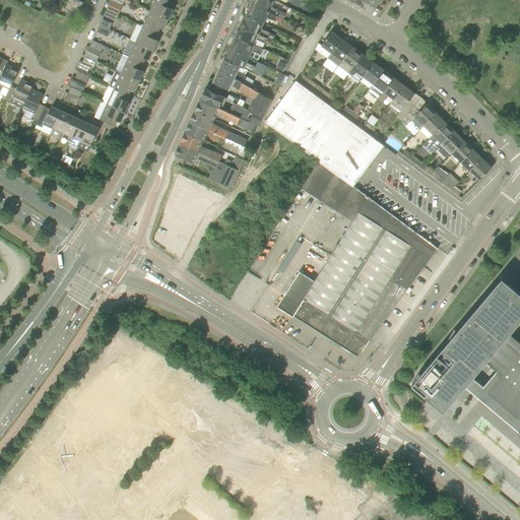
[(78,0),(68,0),(68,2),(81,9),(84,3),(78,0)]
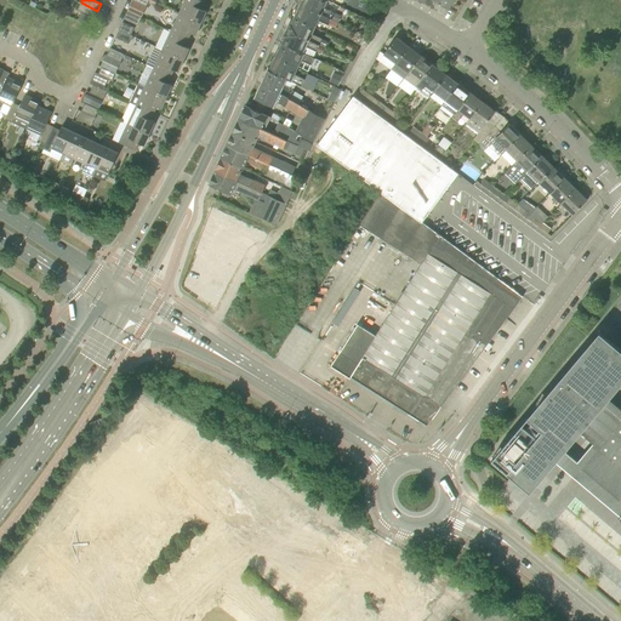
[(203,9),(205,1),(204,0),(184,0),(180,13),(201,23),(206,11),(203,9)]
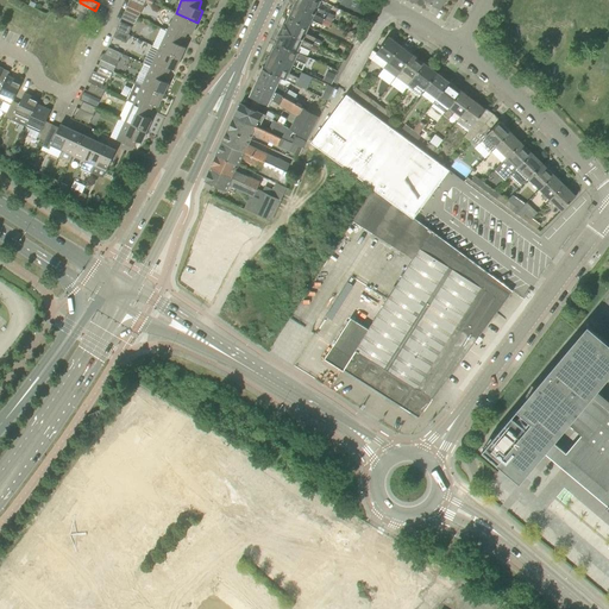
[(325,19),(327,13),(316,7),(320,0),(319,0),(296,0),(295,5),(325,19)]
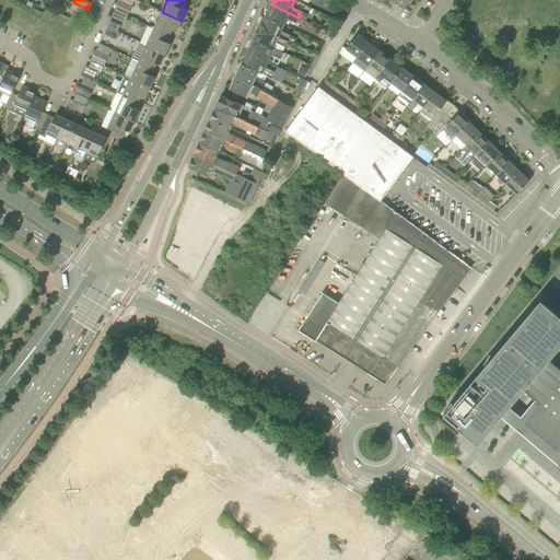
[(71,19),(82,23),(88,10),(73,2),(70,10),(74,11),(71,19)]
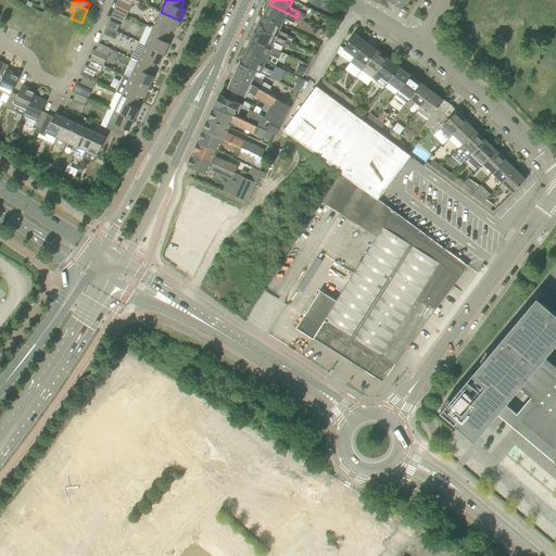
[(294,22),(297,17),(269,4),(267,8),(265,9),(264,12),(265,14),(264,15),(281,24),(283,17),(293,23),(294,22)]
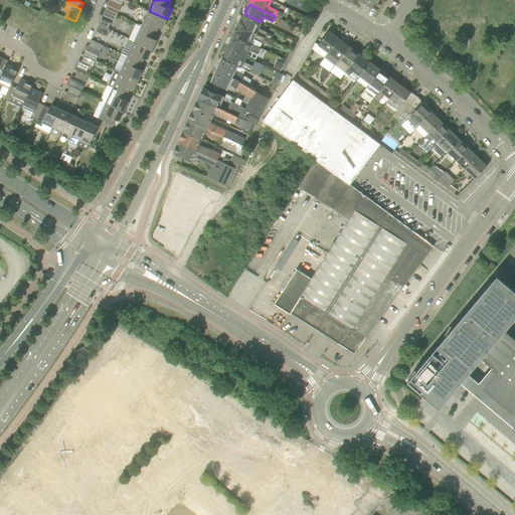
[(118,14),(107,9),(106,9),(103,15),(115,21),(118,14)]
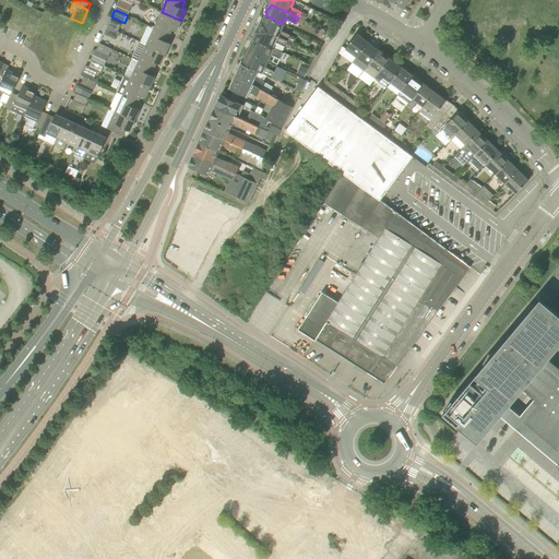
[(171,30),(176,32),(181,21),(162,12),(154,28),(169,35),(171,30)]
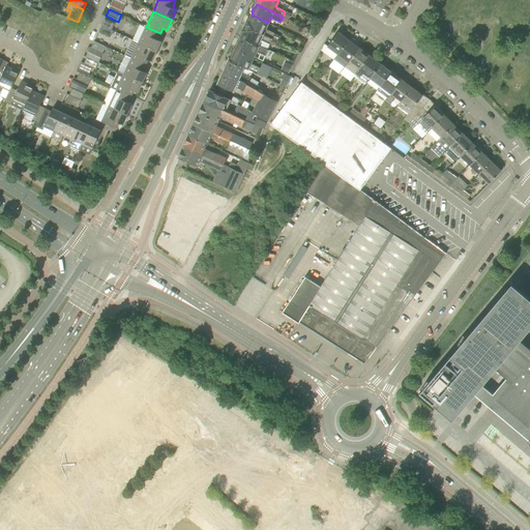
[(280,36),(274,33),(265,28),(268,23),(252,15),(251,17),(248,17),(247,20),(248,22),(246,26),(277,40),(280,36)]
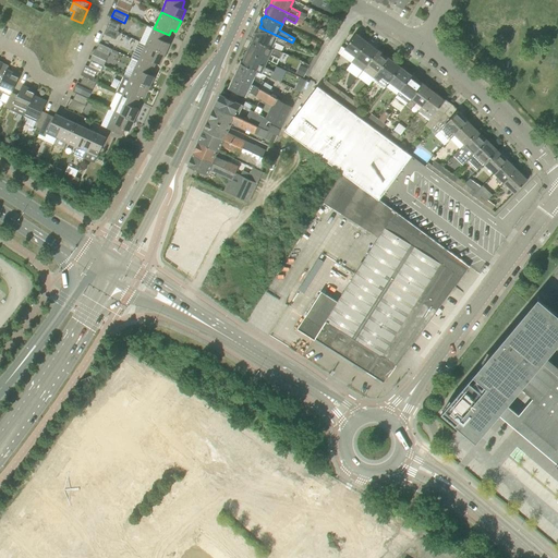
[(120,33),(118,32),(107,26),(104,34),(117,39),(120,33)]
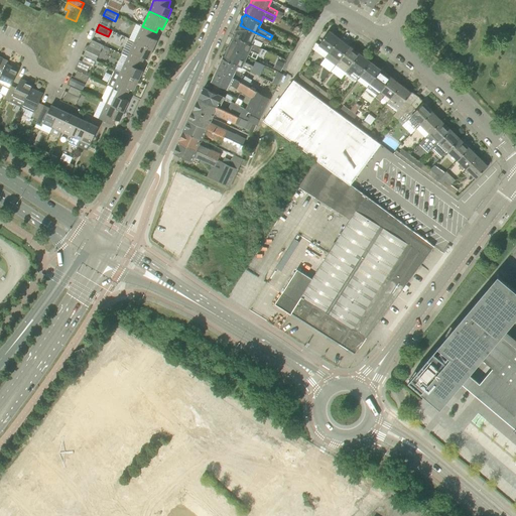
[(254,38),(262,42),(267,45),(270,39),(240,25),(238,29),(236,30),(235,32),(236,34),(235,36),(251,44),(254,38)]
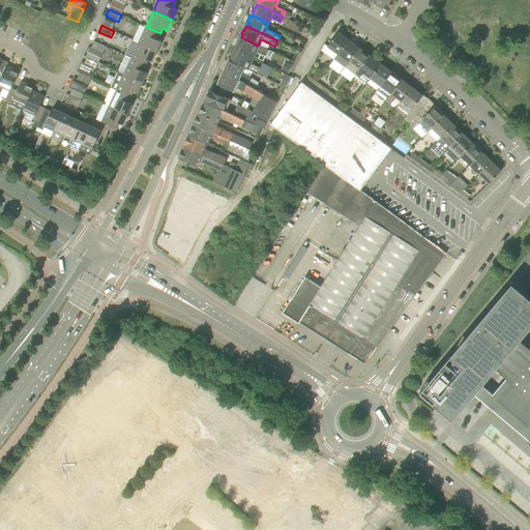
[(157,51),(162,41),(157,39),(160,33),(146,27),(139,42),(157,51)]
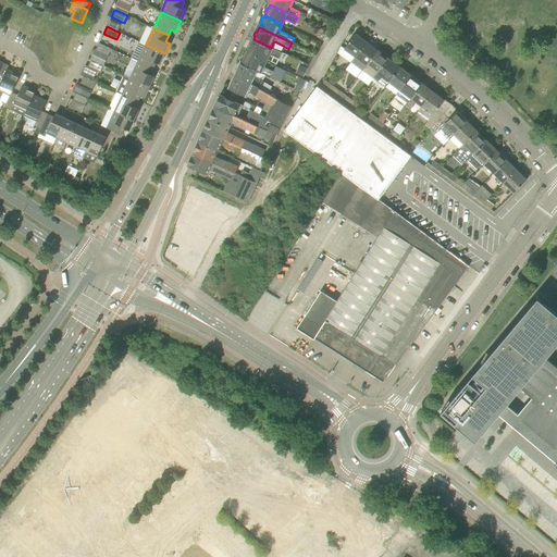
[(344,48),(356,57),(367,42),(355,34),(344,48)]
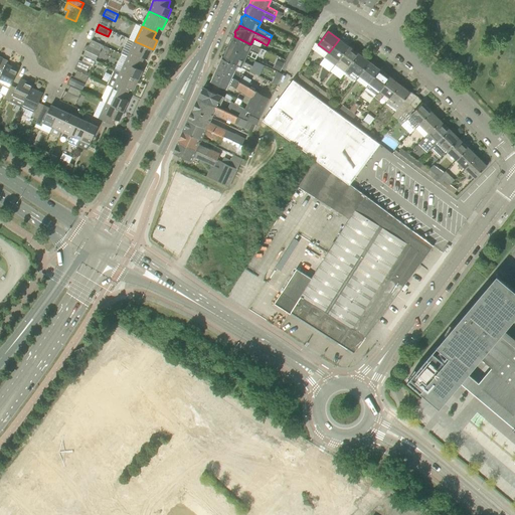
[(232,40),(230,40),(227,47),(246,55),(248,50),(258,54),(260,49),(259,48),(250,44),(234,36),(232,40)]
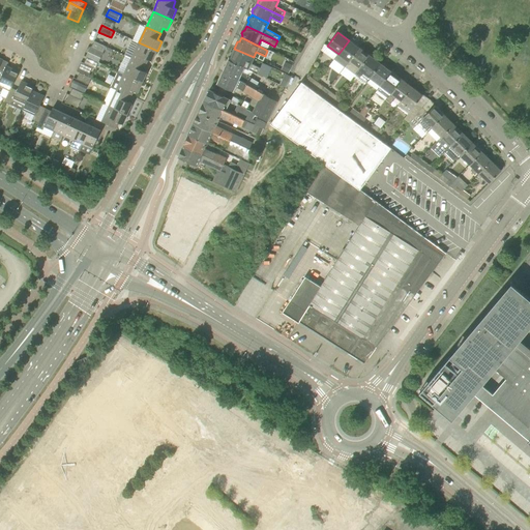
[(258,46),(266,50),(269,43),(261,39),(258,46)]
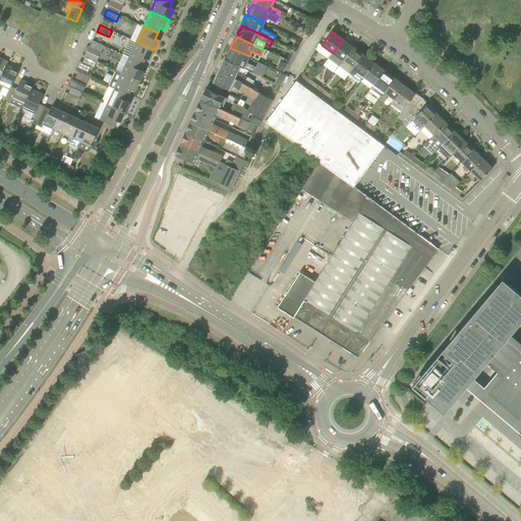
[(353,47),(343,40),(333,53),(329,58),(339,66),(353,47)]
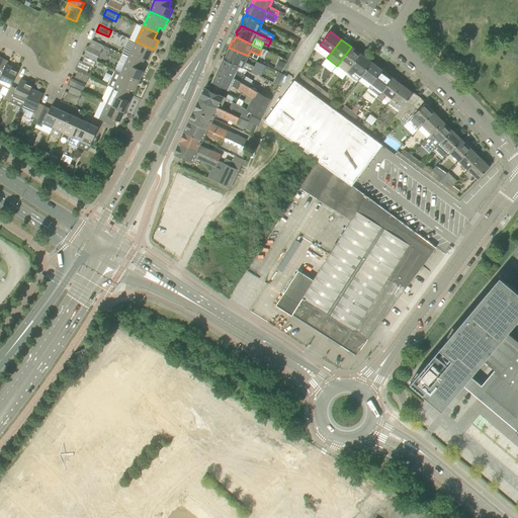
[(104,46),(92,40),(89,47),(101,52),(104,46)]
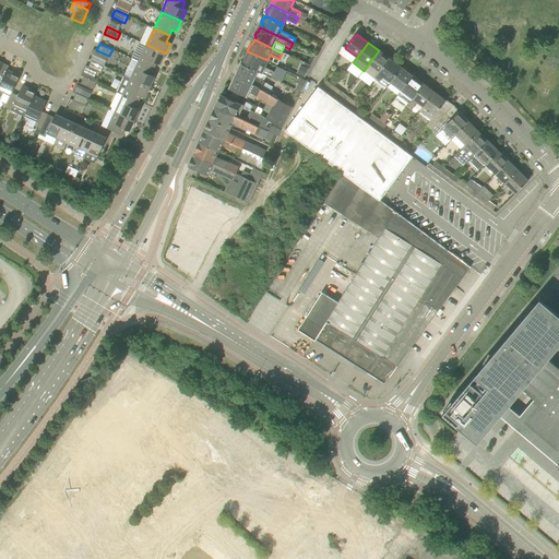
[(146,45),(139,61),(154,69),(156,62),(161,64),(166,54),(146,45)]
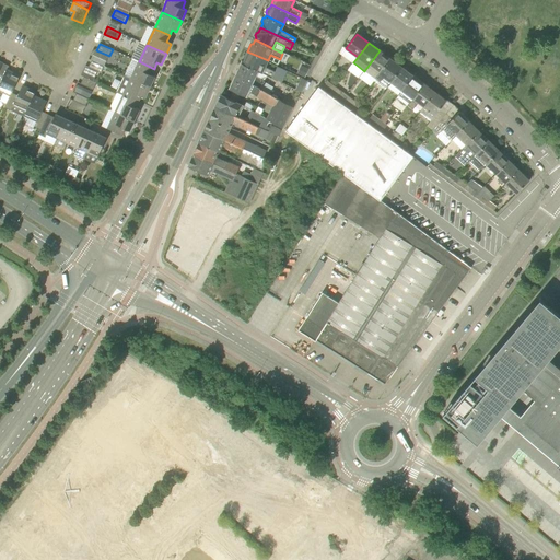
[(391,58),(380,50),(364,71),(375,79),(391,58)]
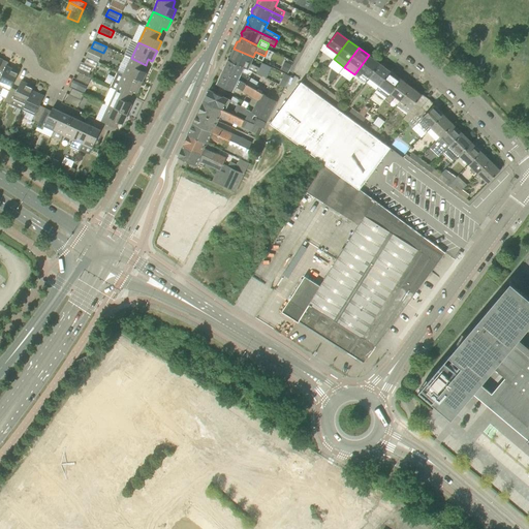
[(230,59),(229,58),(228,60),(244,67),(252,71),(257,73),(259,68),(258,68),(250,64),(253,57),(234,49),(231,54),(231,56),(230,59)]
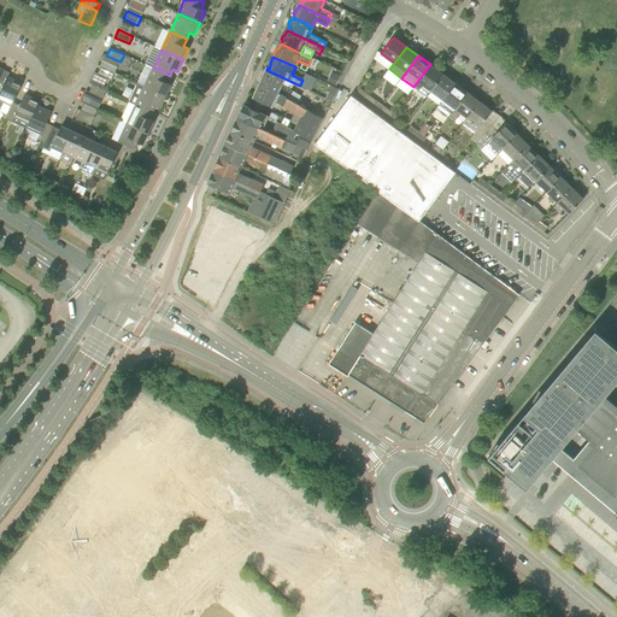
[(430,90),(442,74),(430,64),(413,87),(412,89),(424,98),(430,90)]
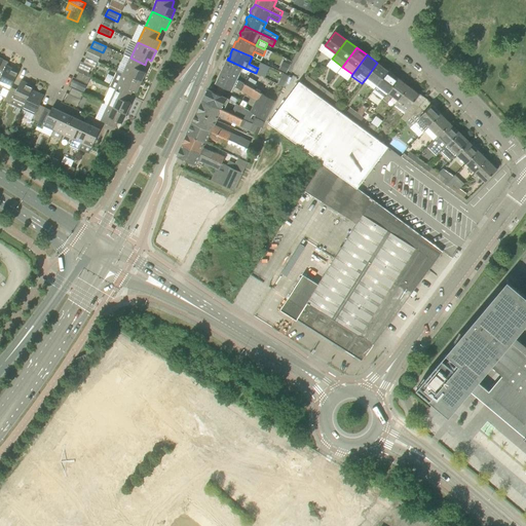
[(141,82),(146,72),(142,70),(145,65),(130,58),(125,55),(117,71),(123,73),(141,82)]
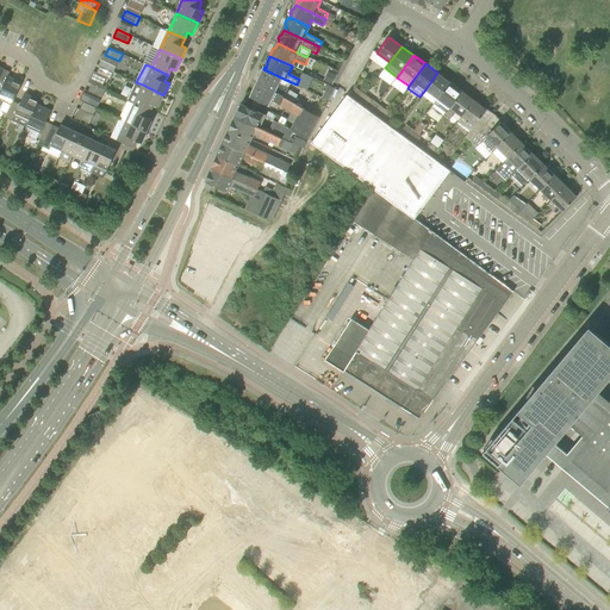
[(100,66),(97,73),(107,78),(111,79),(114,72),(100,66)]
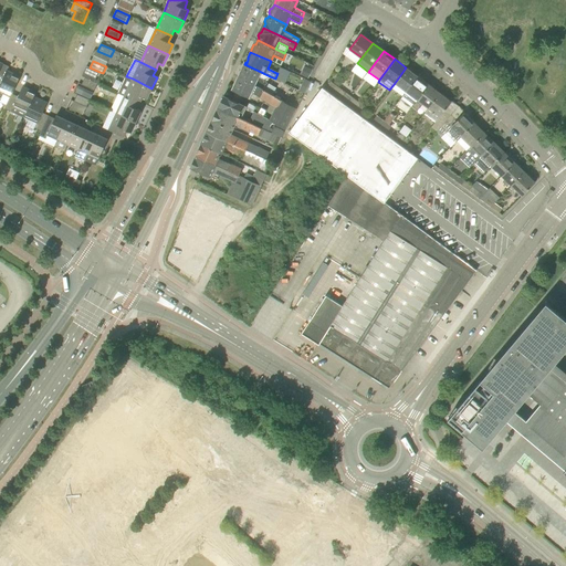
[(261,72),(244,64),(238,77),(254,85),(264,91),(272,95),(276,87),(268,82),(270,76),(261,72)]
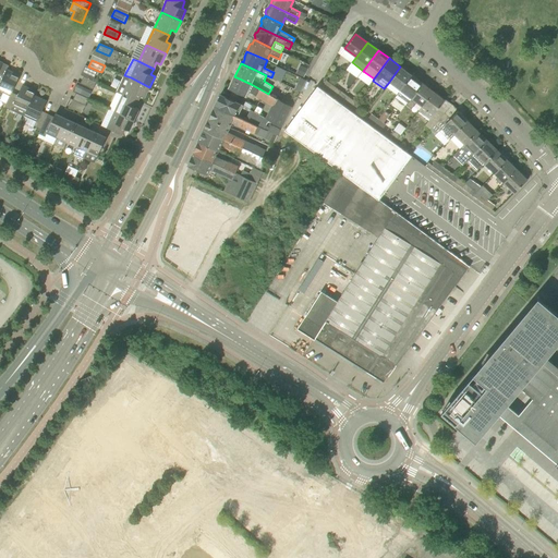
[(303,65),(299,74),(304,77),(308,69),(303,65)]
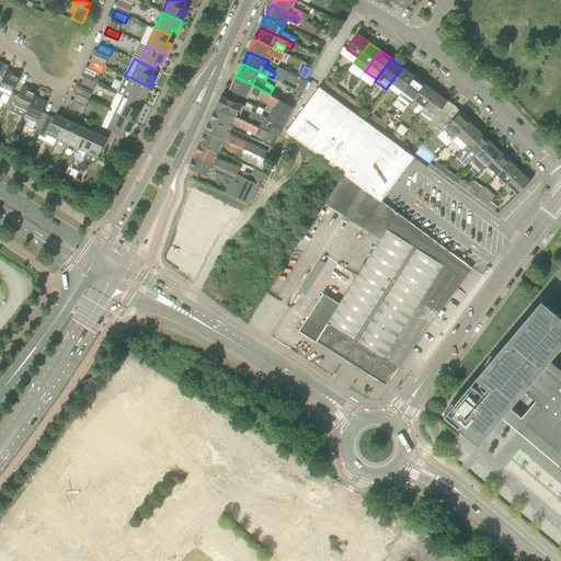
[(414,76),(402,67),(391,82),(403,91),(414,76)]
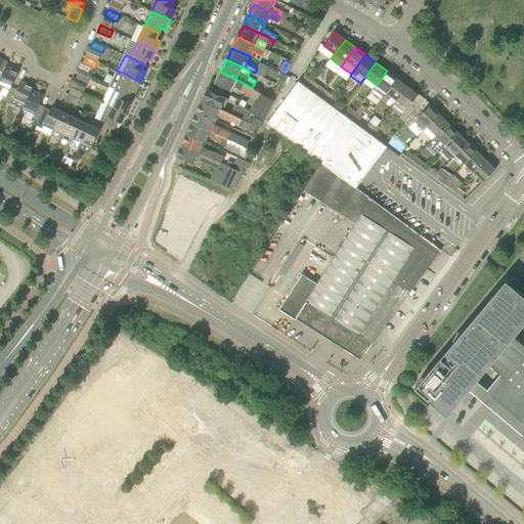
[(0,90),(1,91),(3,87),(9,90),(11,87),(18,71),(6,66),(2,75),(0,74),(0,90)]
